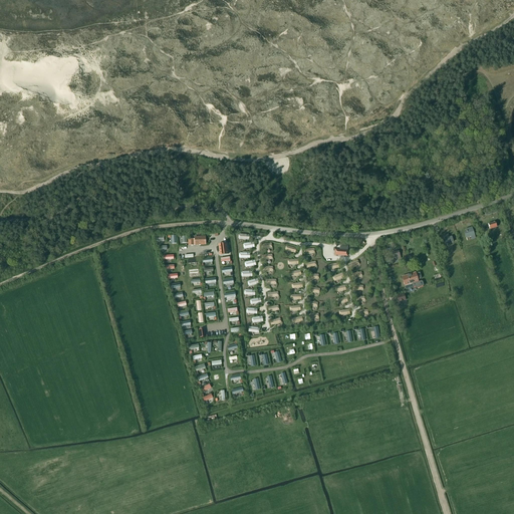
[(472,228),(466,229),(467,232),(464,232),(466,238),(471,236),(472,240),(475,238),(472,228)]
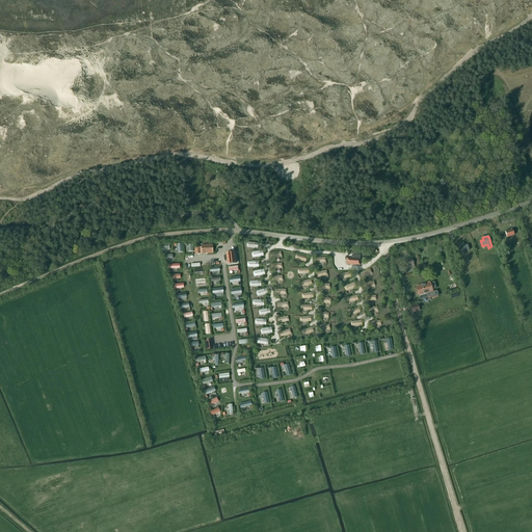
[(464,246),(463,243),(459,244),(461,253),(469,250),(468,245),(464,246)]
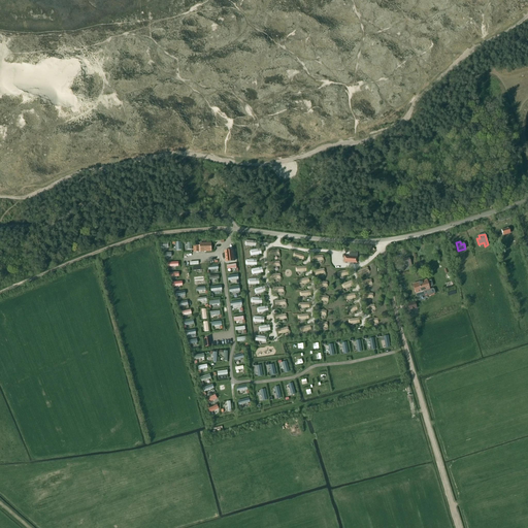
[(233,253),(225,254),(226,265),(234,264),(233,253)]
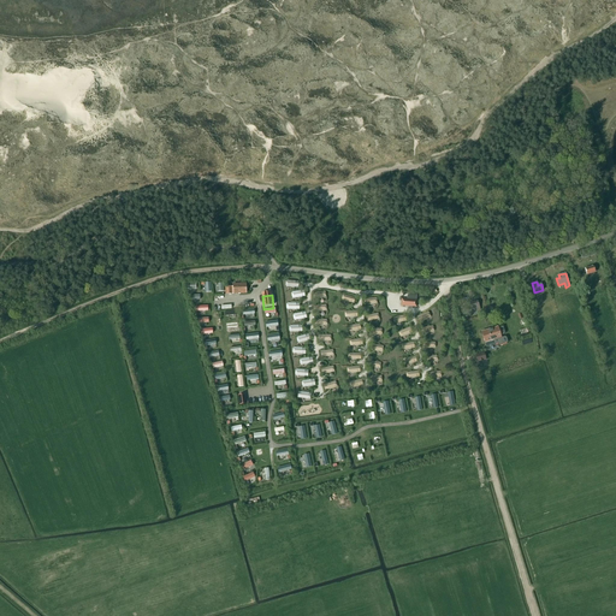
[(480,311),(478,301),(469,303),(472,309),(475,308),(477,312),(480,311)]
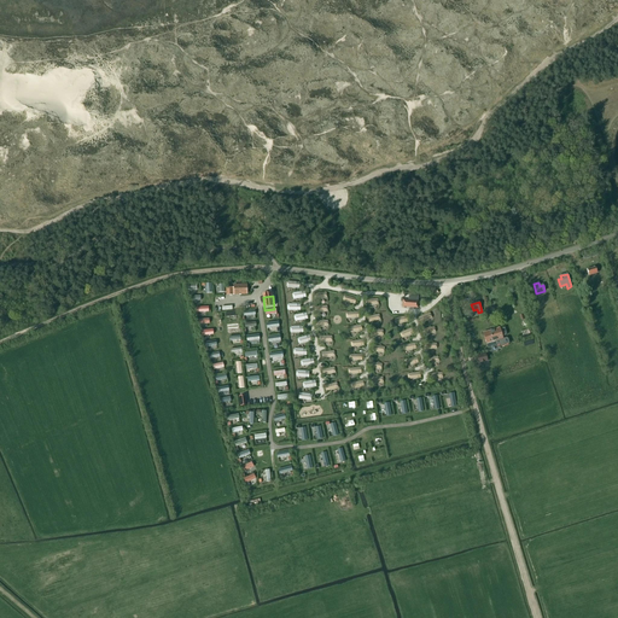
[(430,313),(418,318),(420,324),(432,319),(430,313)]
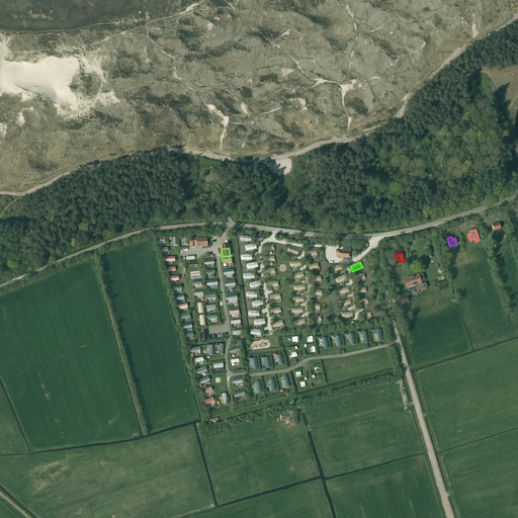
[(344,275),(335,279),(337,284),(346,280),(344,275)]
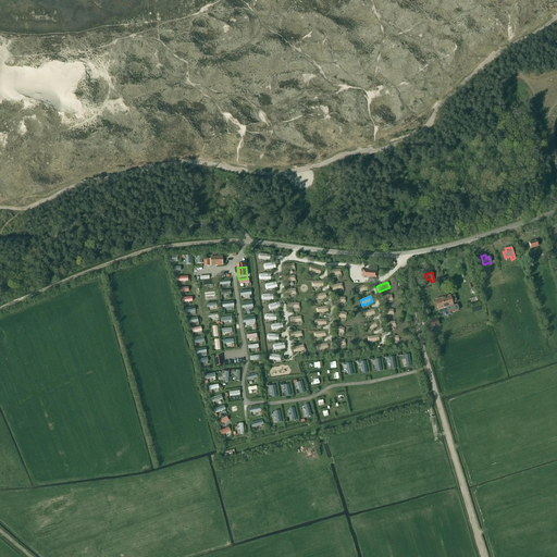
[(450,296),(435,300),(438,310),(446,308),(447,312),(450,311),(452,312),(459,310),(457,306),(456,305),(453,306),(453,304),(456,302),(456,301),(455,296),(450,297),(450,296)]
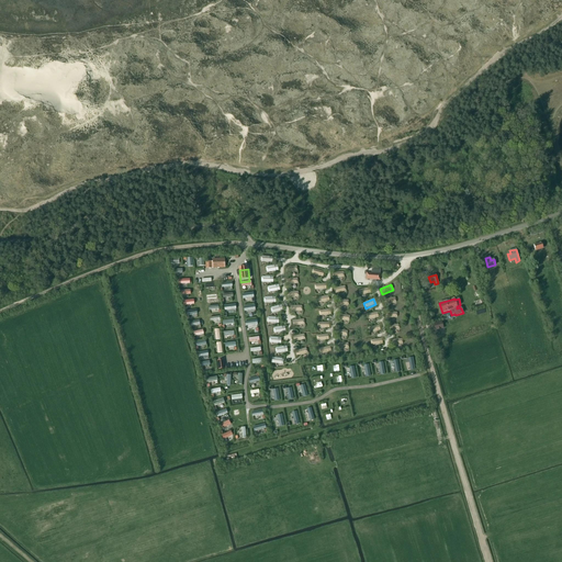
[(435,330),(444,328),(441,322),(434,324),(435,330)]
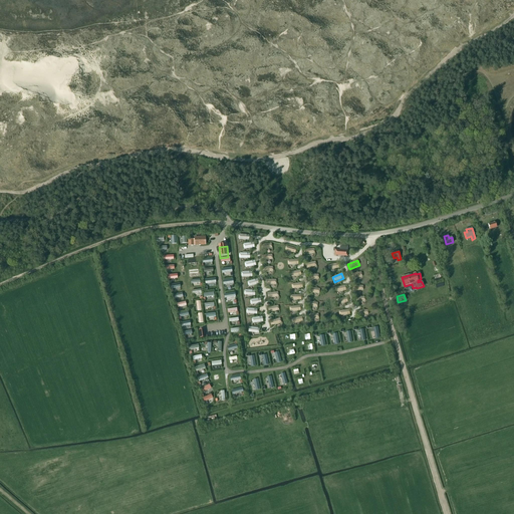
[(365,302),(364,296),(353,298),(354,304),(365,302)]
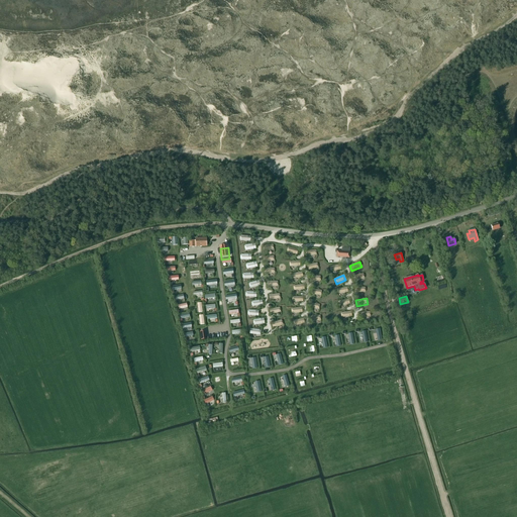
[(283,326),(282,320),(272,323),(273,328),(283,326)]
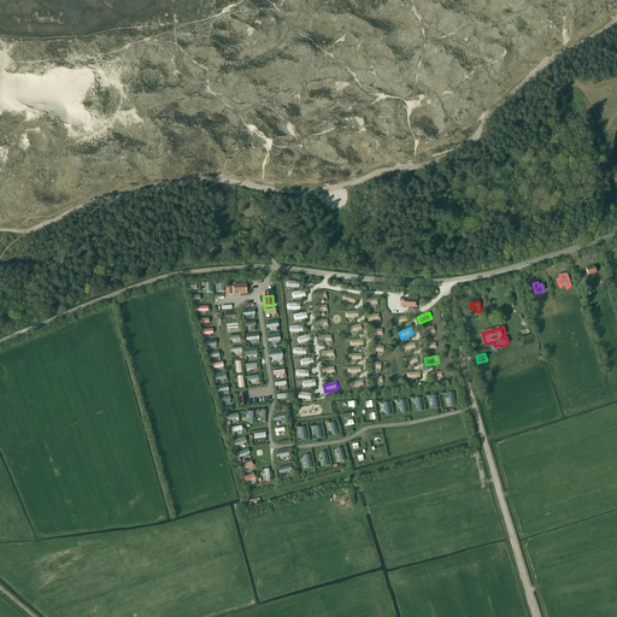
[(415,412),(423,411),(421,398),(412,399),(415,412)]
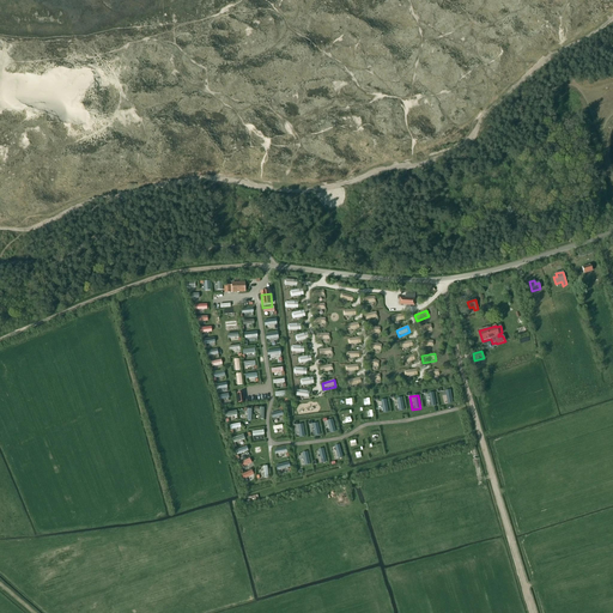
[(394,399),(395,406),(398,405),(400,412),(405,411),(402,398),(394,399)]
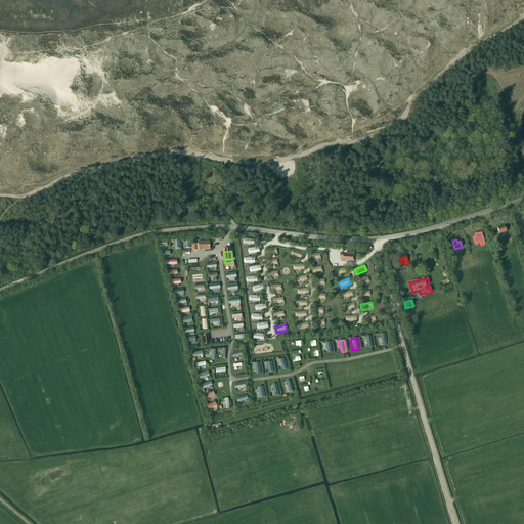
[(325,354),(333,353),(330,342),(323,343),(325,354)]
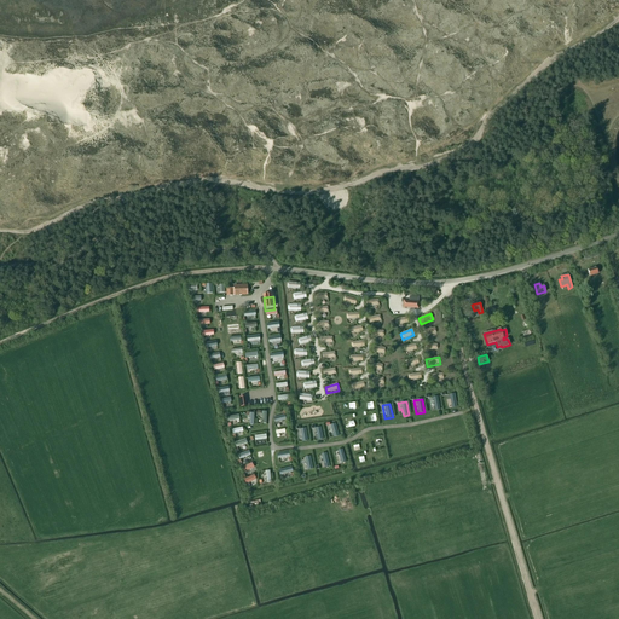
[(284,417),(283,415),(273,418),(276,424),(285,422),(284,417)]
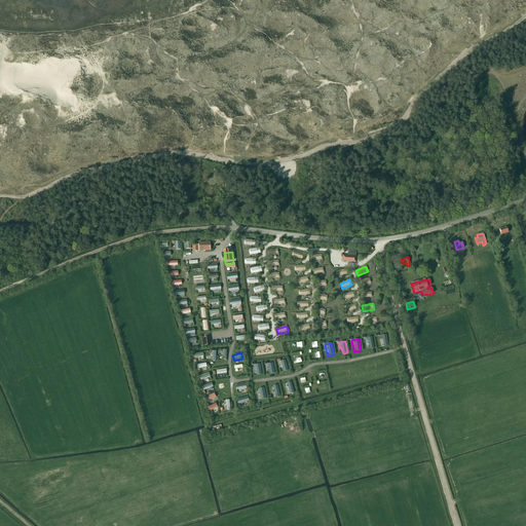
[(286,383),(289,395),(295,393),(291,382),(286,383)]
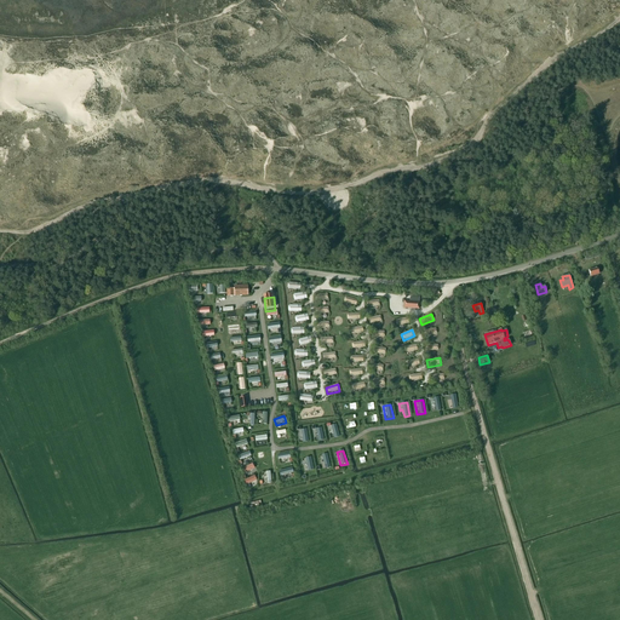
[(321,469),(329,468),(328,454),(320,455),(321,469)]
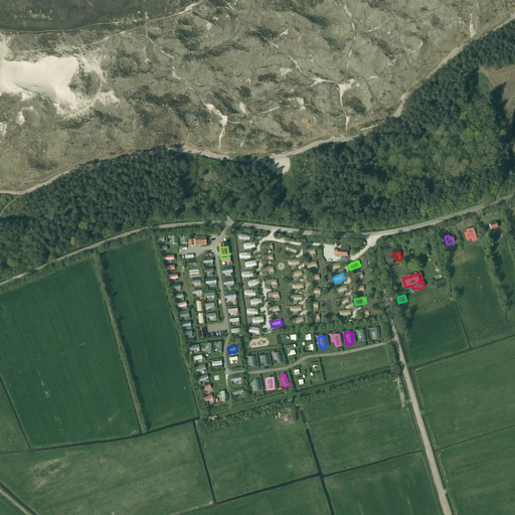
[(259,379),(250,381),(252,391),(255,390),(256,391),(261,390),(259,379)]
